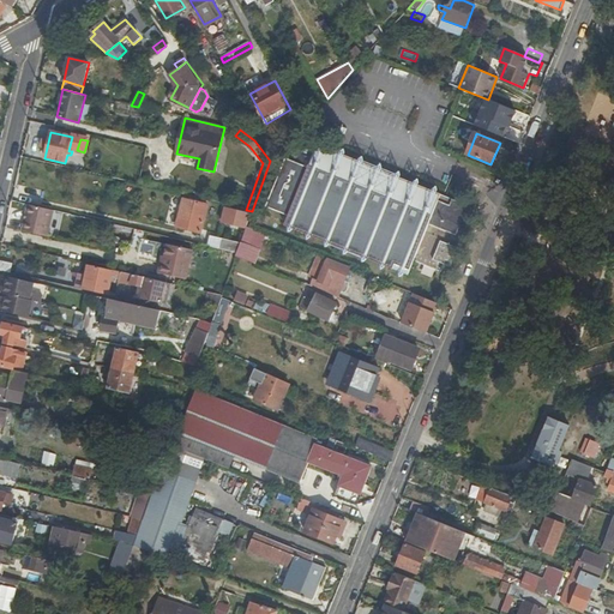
[(453,257),(455,257),(455,254),(455,253),(453,252),(452,251),(451,251),(455,242),(461,245),(467,228),(467,227),(467,226),(467,224),(467,223),(463,221),(463,218),(465,217),(462,206),(458,208),(456,206),(457,205),(457,204),(457,203),(457,202),(456,200),(455,199),(307,140),(302,154),(295,151),(292,161),(287,158),(264,215),(409,275),(415,260),(443,271),(446,263),(447,258),(450,258),(452,258),(453,258),(453,257)]
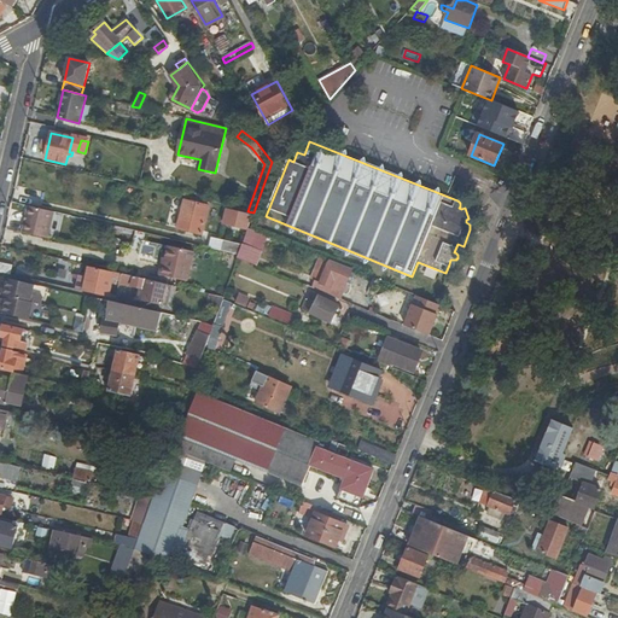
[(199,204),(185,200),(181,213),(179,227),(203,234),(207,219),(209,207),(204,204),(204,202),(200,202),(199,204)]
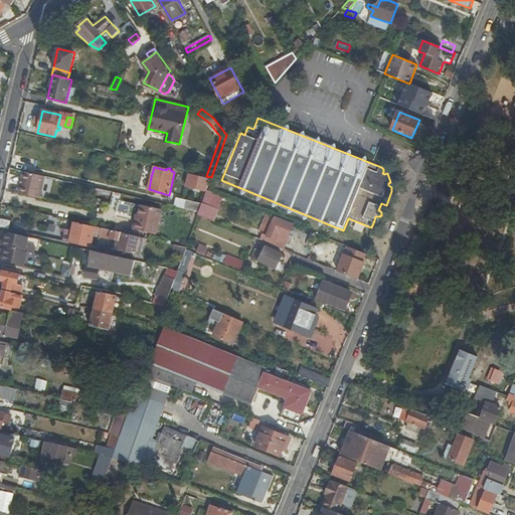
[(25,172),(19,193),(40,198),(45,176),(25,172)]
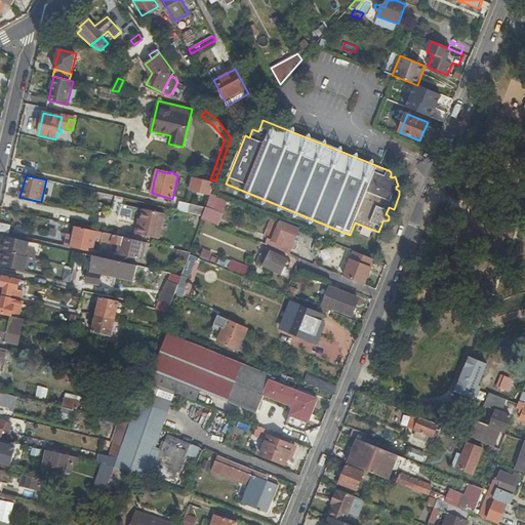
[(190,190),(211,195),(211,194),(213,184),(201,180),(201,178),(198,177),(198,179),(193,178),(190,190)]
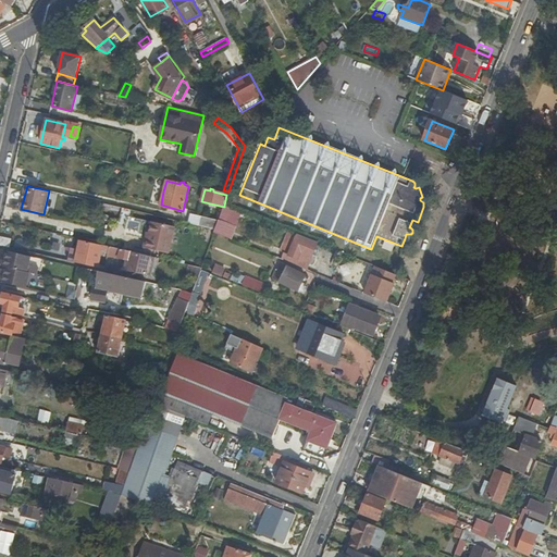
[(215,230),(214,233),(232,239),(242,212),(224,206),(224,207),(215,230)]
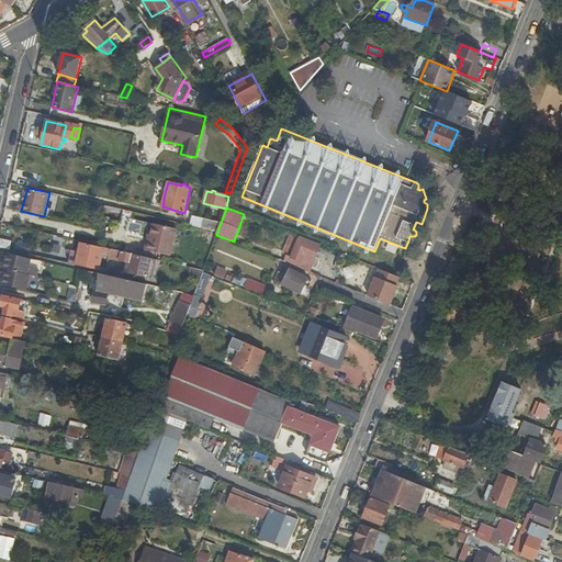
[(200,227),(217,232),(220,222),(202,217),(200,227)]
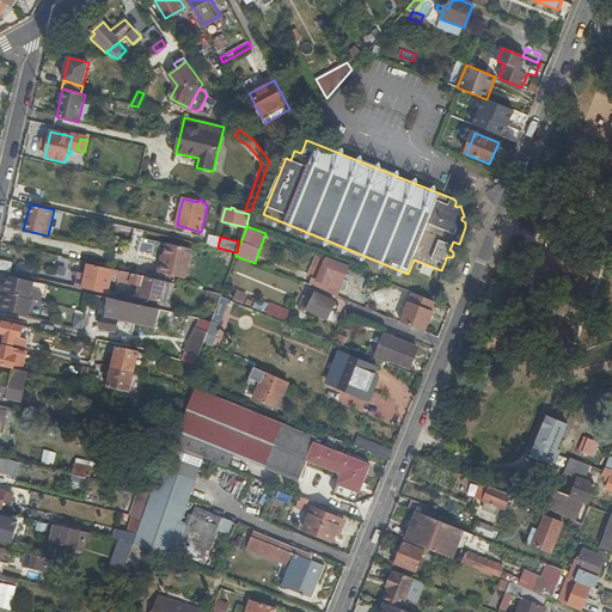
[(185,279),(193,249),(167,243),(160,273),(185,279)]
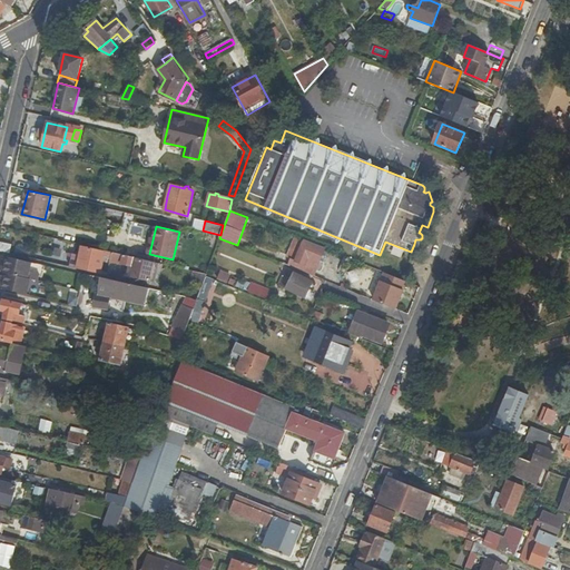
[(305,239),(296,236),(287,257),(292,259),(295,261),(305,239)]
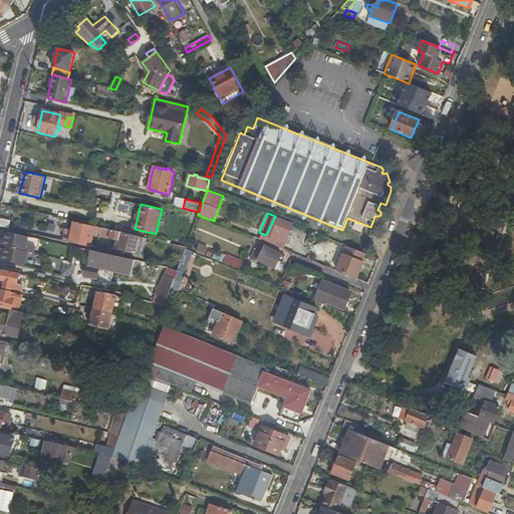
[(263,234),(260,240),(282,249),(285,244),(288,246),(291,244),(293,239),(292,237),(288,235),(293,223),(275,216),(266,235),(263,234)]
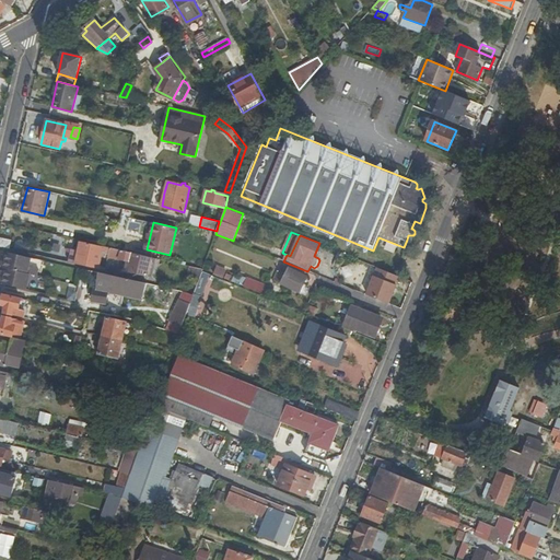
[(0,237),(0,246),(9,248),(11,241),(0,237)]
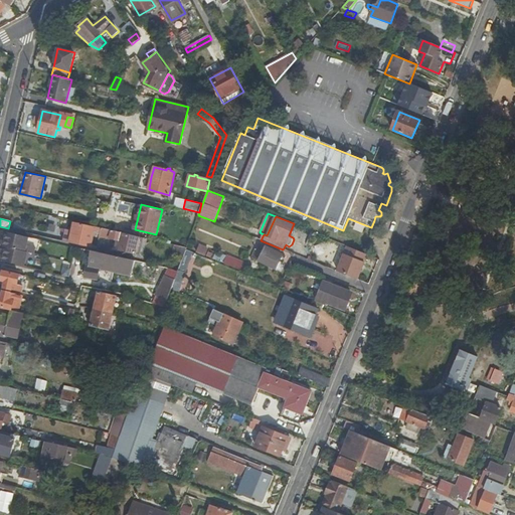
[(73,221),(68,242),(91,247),(95,229),(98,230),(98,227),(73,221)]
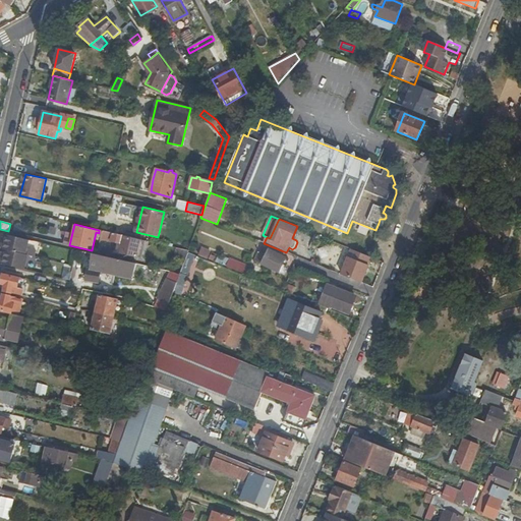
[(103,231),(101,239),(121,243),(123,235),(103,231)]
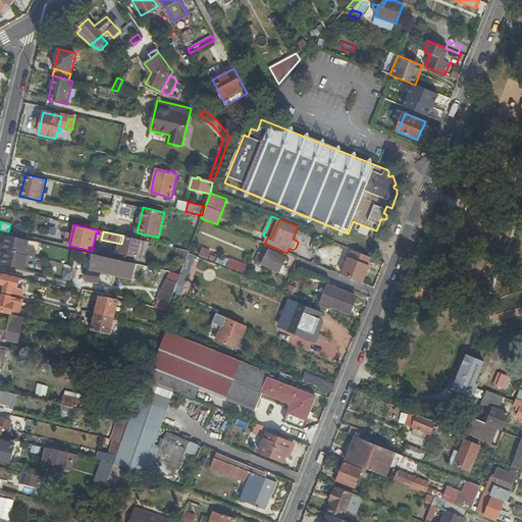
[(1,265),(24,270),(28,256),(25,255),(30,240),(6,235),(2,250),(4,251),(1,265)]
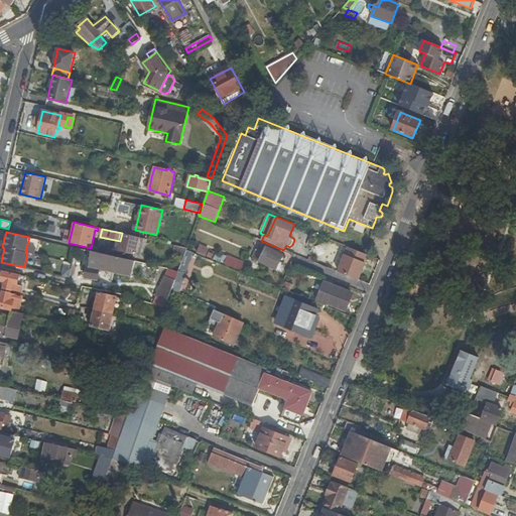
[(146,239),(131,235),(130,241),(138,243),(139,242),(158,246),(159,242),(146,239)]
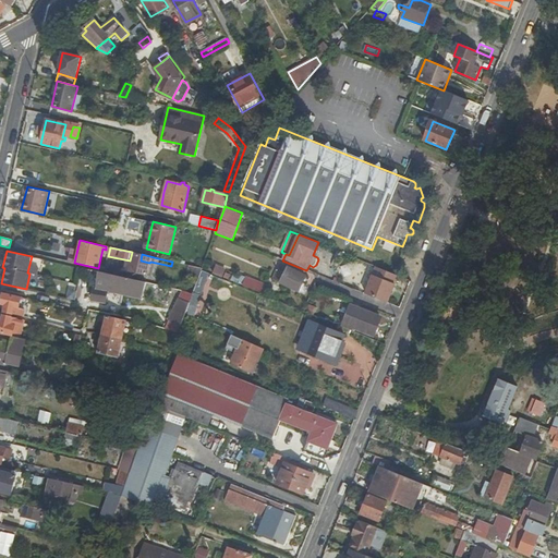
[(284,273),(282,270),(278,269),(273,281),(275,283),(277,280),(299,291),(306,276),(288,267),(284,273)]
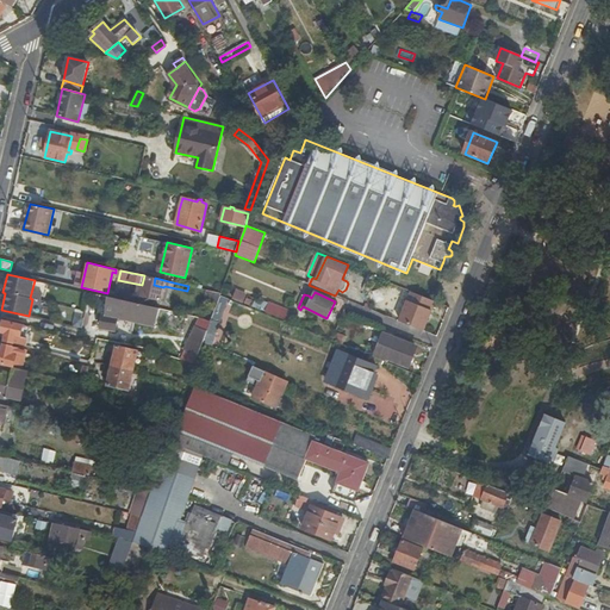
[(436,302),(412,292),(399,321),(423,331),(436,302)]
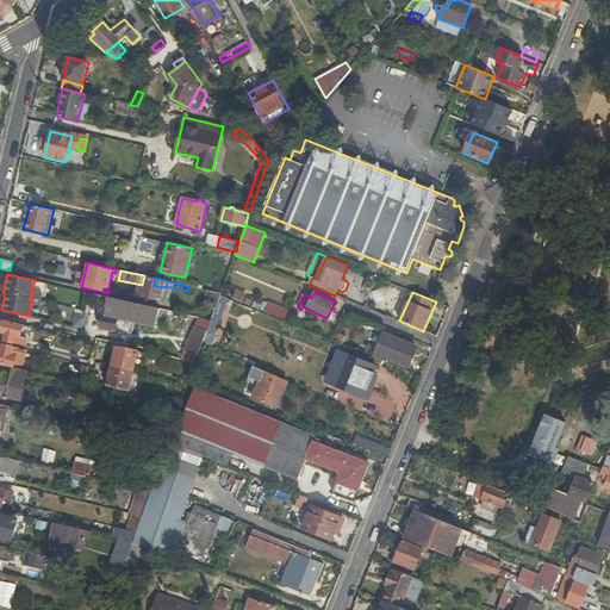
[(120,300),(109,298),(105,316),(104,315),(100,329),(118,332),(119,324),(157,330),(161,310),(132,304),(120,300)]
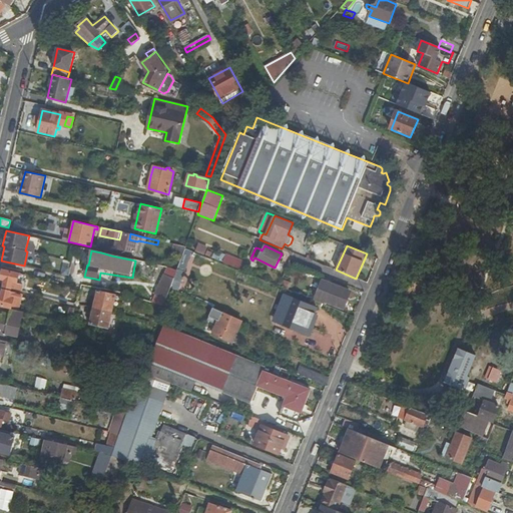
[(247,264),(226,254),(223,262),(244,271),(247,264)]
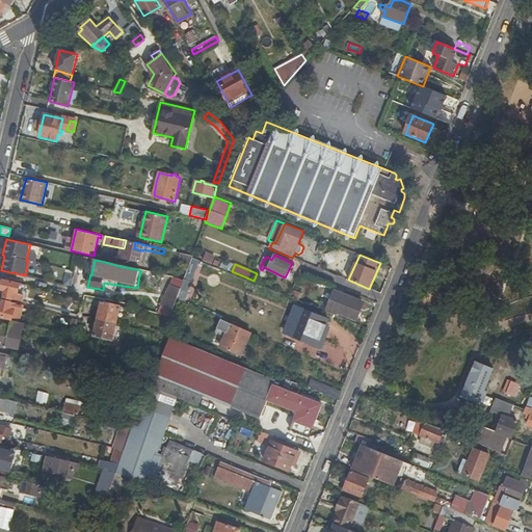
[(5,291),(3,297),(22,301),(24,295),(18,293),(20,285),(3,281),(1,290),(5,291)]
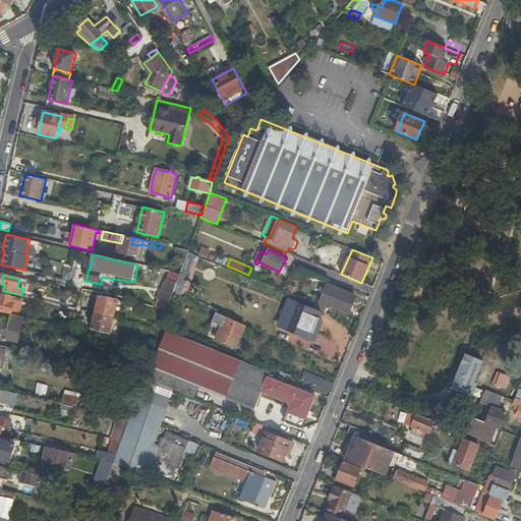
[(162,300),(170,303),(173,294),(177,284),(168,281),(162,300)]
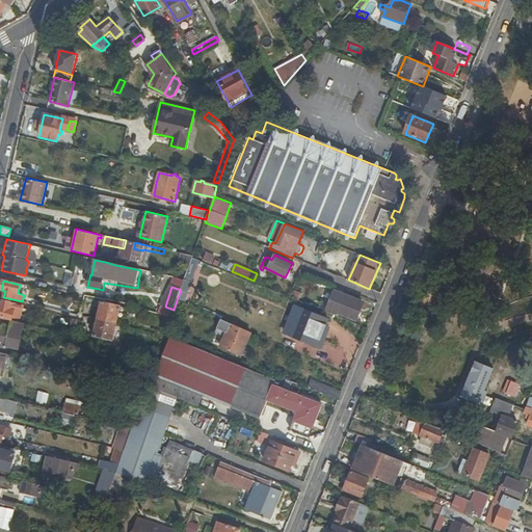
[(334,293),(326,312),(336,316),(337,313),(356,320),(361,311),(360,310),(363,303),(352,299),(353,299),(344,295),(343,296),(334,293)]
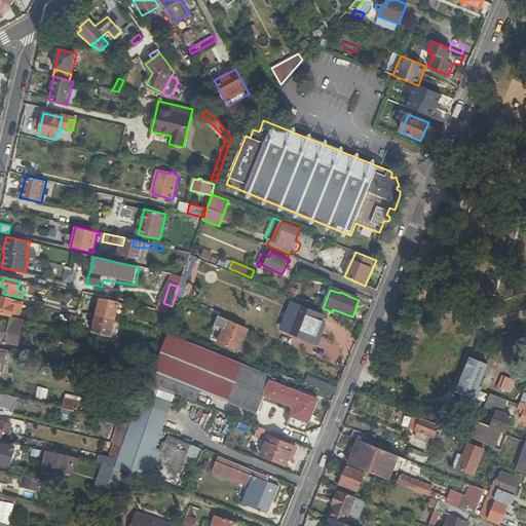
[(0,313),(11,316),(11,317),(20,318),(24,302),(12,299),(3,297),(1,303),(0,302),(0,313)]
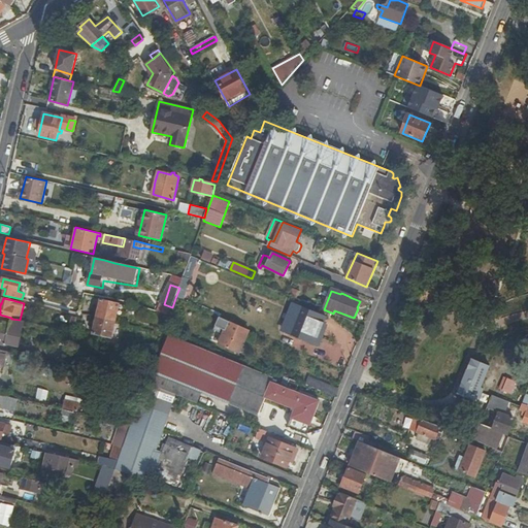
[(98,317),(116,322),(120,304),(102,300),(98,317)]
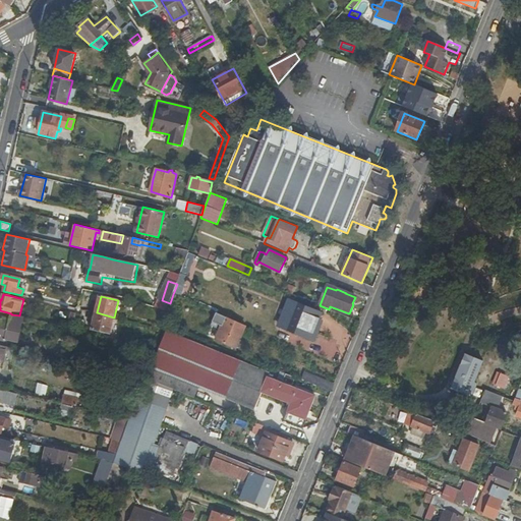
[(321,313),(297,304),(287,331),(310,340),(321,313)]
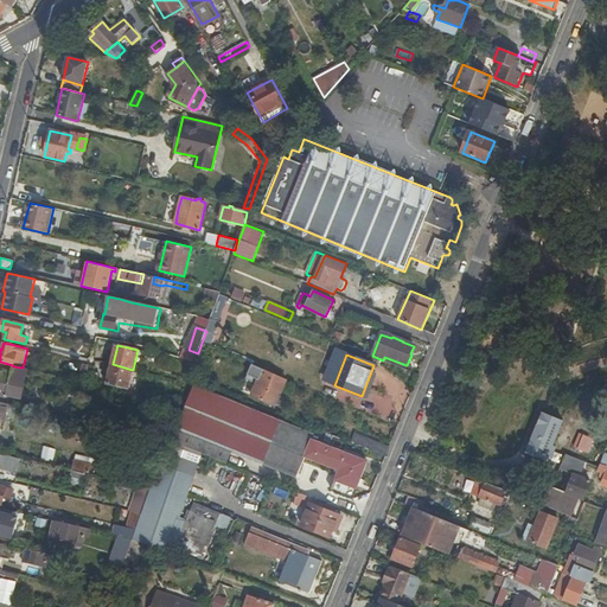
[(0,363),(0,395),(5,397),(6,394),(7,387),(21,390),(26,369),(23,368),(13,366),(0,363)]
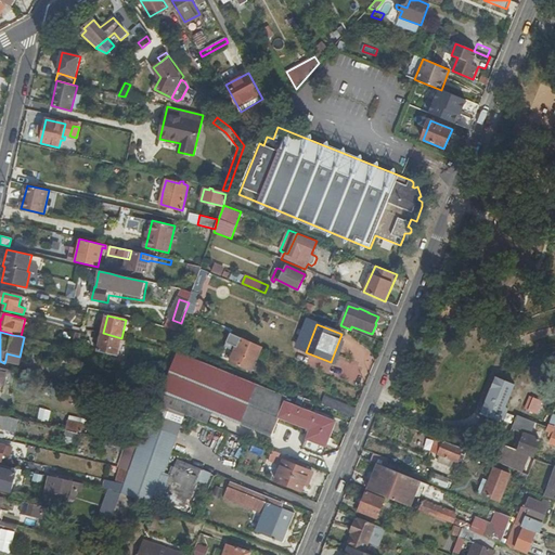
[(117,356),(121,338),(103,333),(99,351),(117,356)]
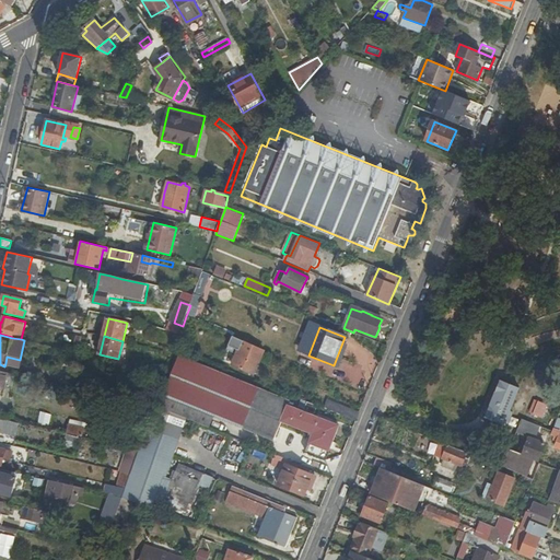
[(246,342),(243,341),(232,364),(234,365),(233,369),(237,370),(238,368),(254,374),(264,351),(254,347),(246,342)]
